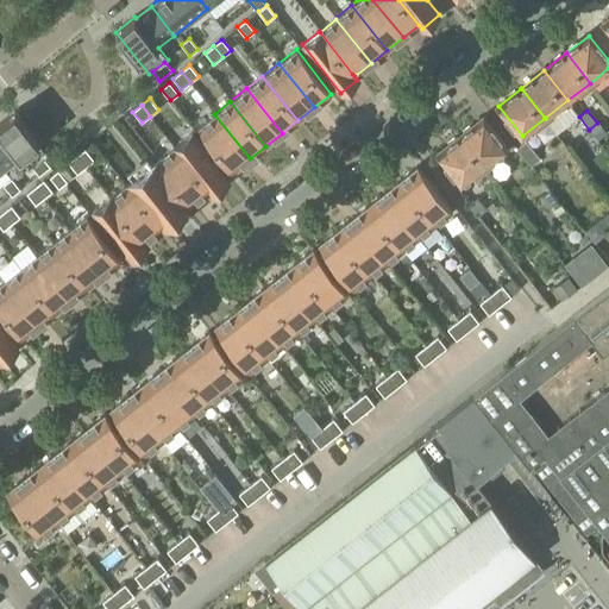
[(0,164),(4,170),(19,157),(29,169),(32,167),(44,157),(48,155),(14,112),(0,123),(0,164)]
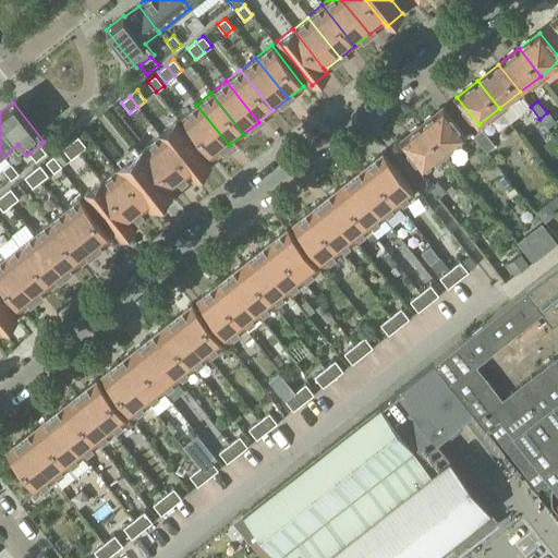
[(213,158),(229,145),(196,105),(180,117),(213,158)]
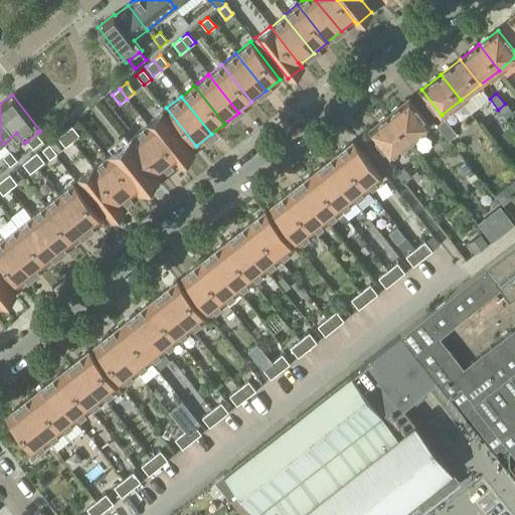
[(388,116),(408,141),(428,126),(408,101),(388,116)]
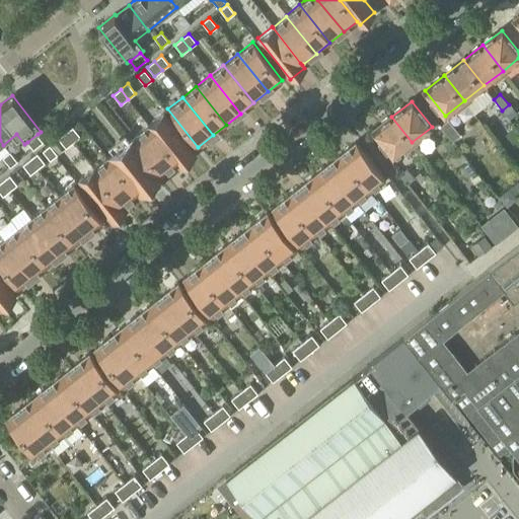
[(148,125),(177,163),(180,166),(196,154),(162,114),(148,125)]
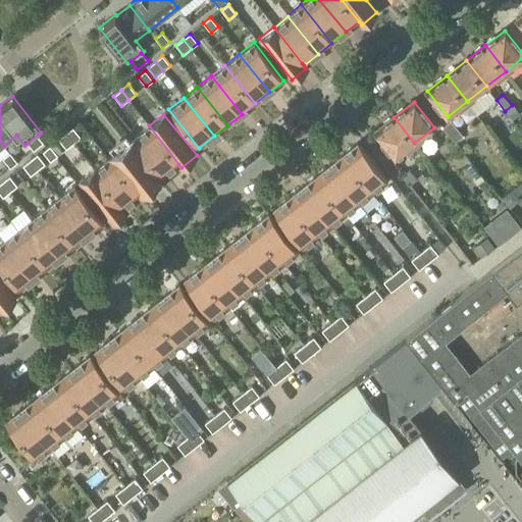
[(395,158),(414,143),(394,117),(374,133),(395,158)]
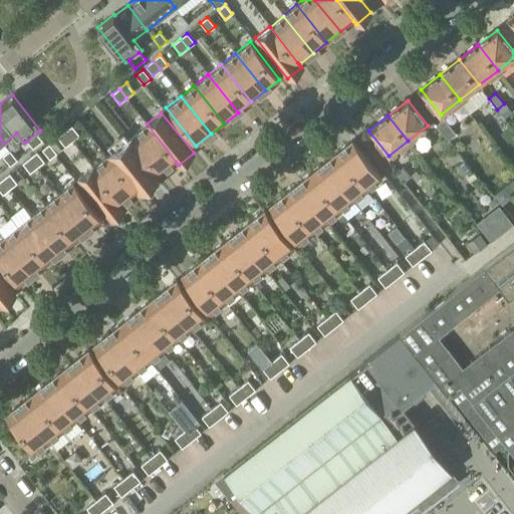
[(448,141),(456,135),(444,119),(436,125),(448,141)]
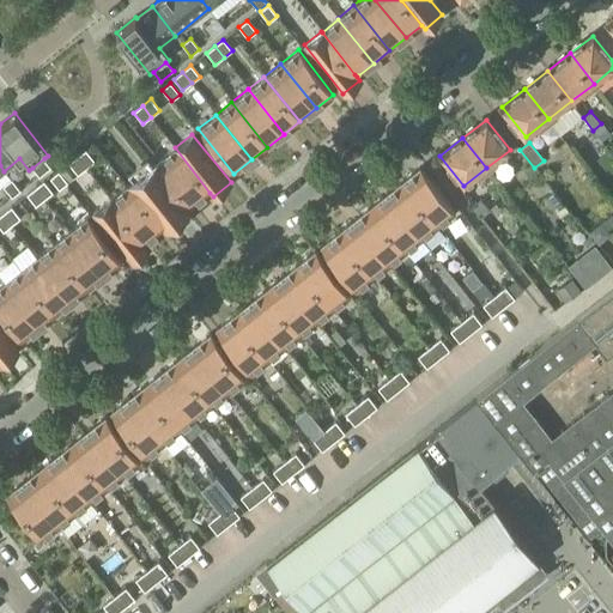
[(194,206),(210,193),(175,147),(158,161),(176,183),(194,206)]
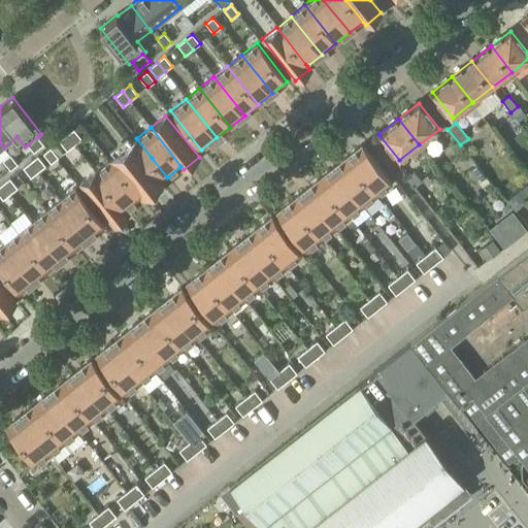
[(74,129),(66,135),(74,144),(81,139),(77,133),(74,129)]
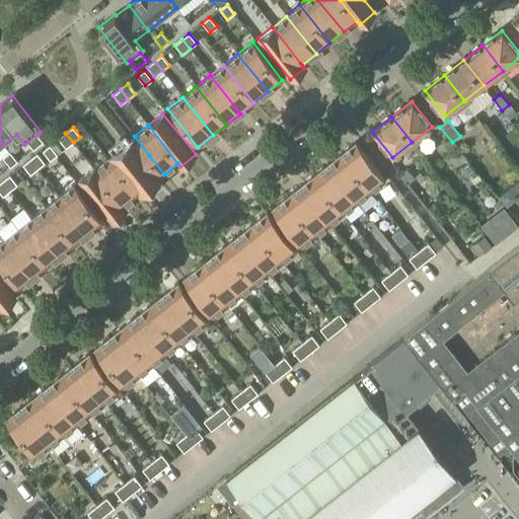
[(65,133),(58,138),(66,148),(73,142),(65,133)]
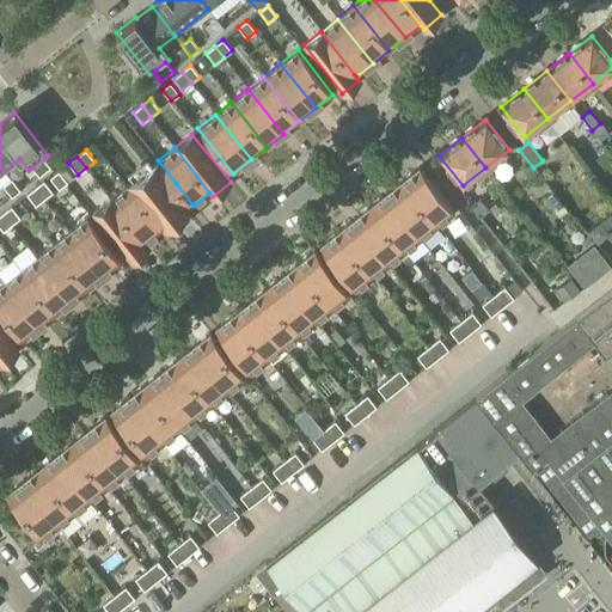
[(44,158),(32,167),(40,177),(51,167),(44,158)]
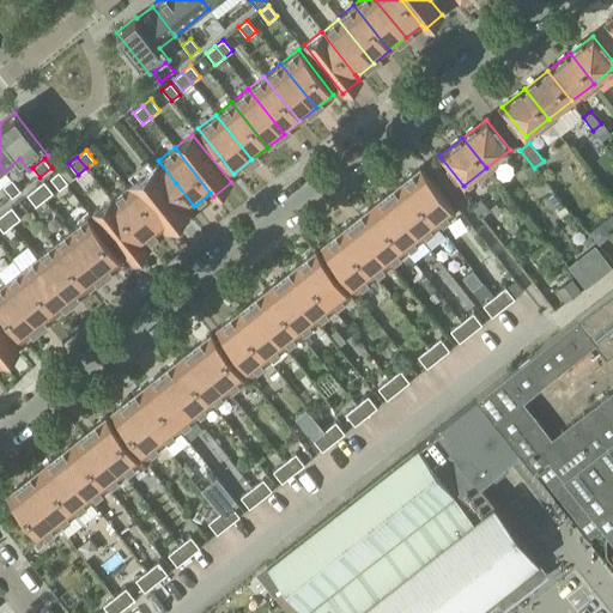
[(144,208),(176,183),(158,161),(126,186),(144,208)]
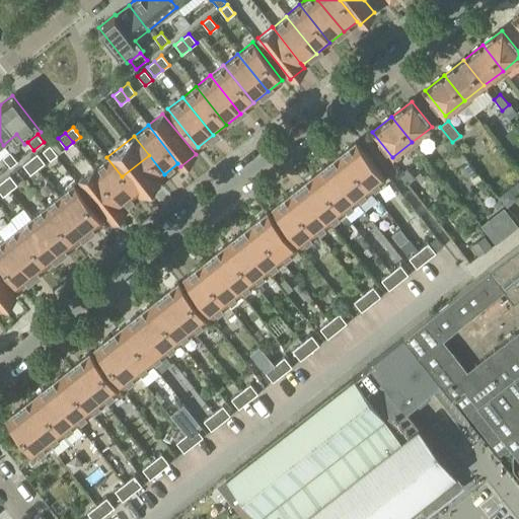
[(356,142),(341,153),(370,191),(385,179),(356,142)]
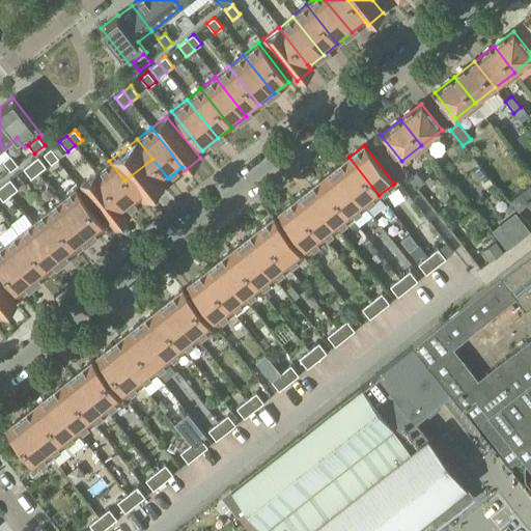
[(51,148),(44,155),(51,164),(58,159),(51,148)]
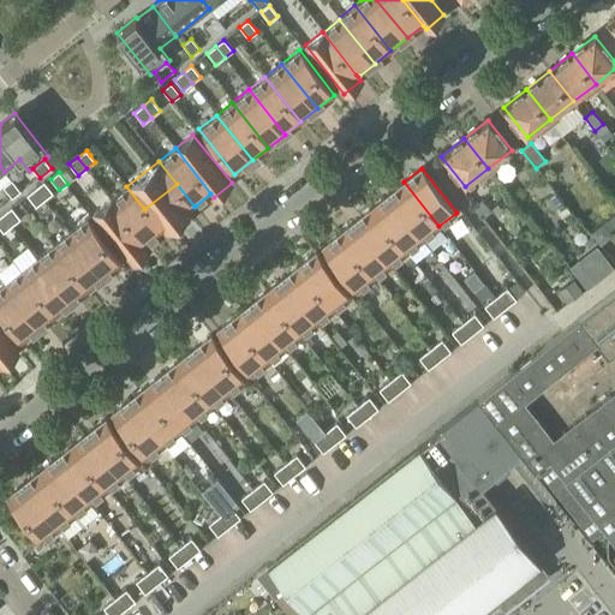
[(571,212),(545,179),(537,186),(562,219),(571,212)]
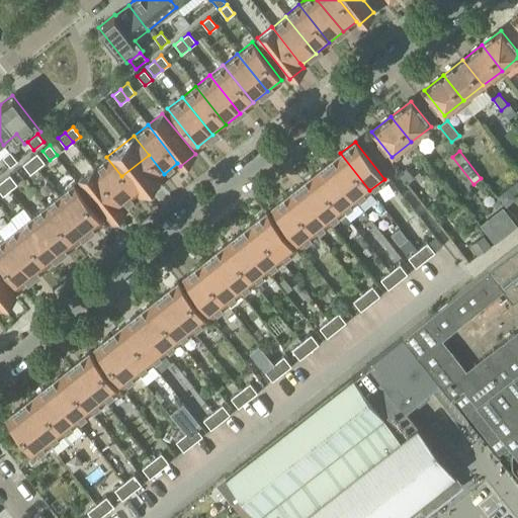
[(9,152),(2,157),(10,166),(17,161),(9,152)]
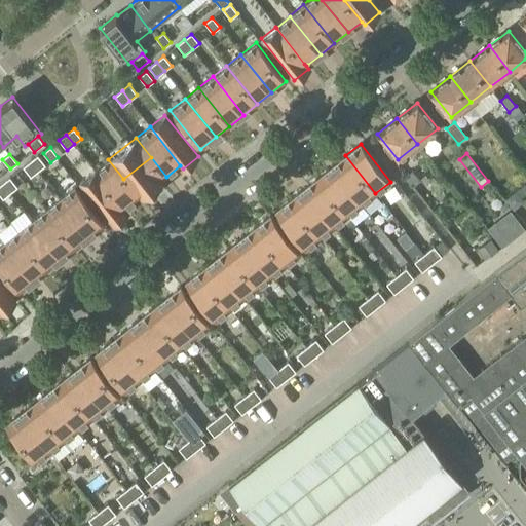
[(37,155),(30,161),(38,172),(45,165),(37,155)]
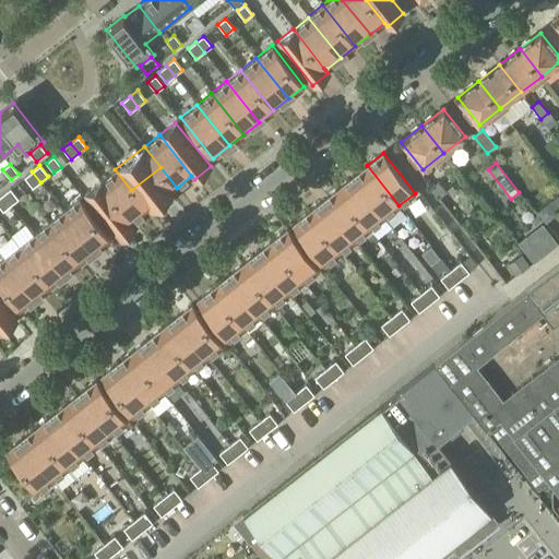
[(367,165),(353,177),(384,217),(399,205),(367,165)]
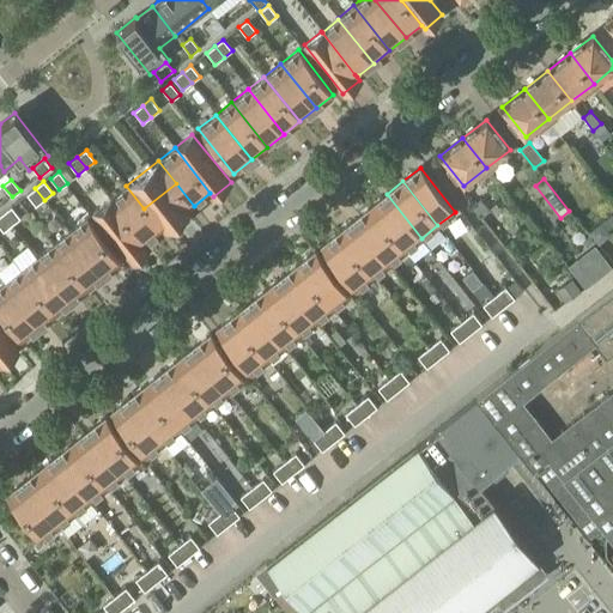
[(176,183),(144,208),(162,231),(194,206),(176,183)]
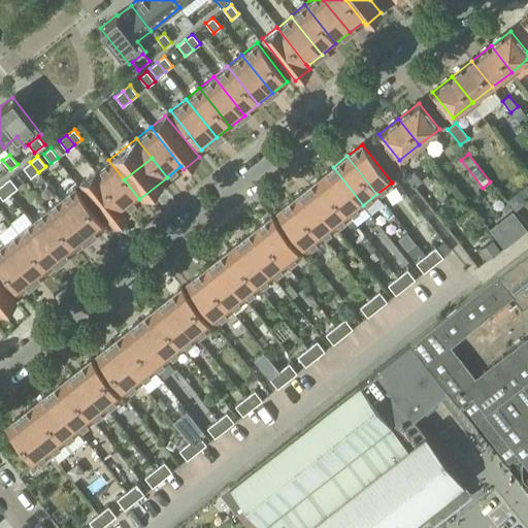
[(95,171),(126,210),(139,199),(124,179),(108,160),(95,171)]
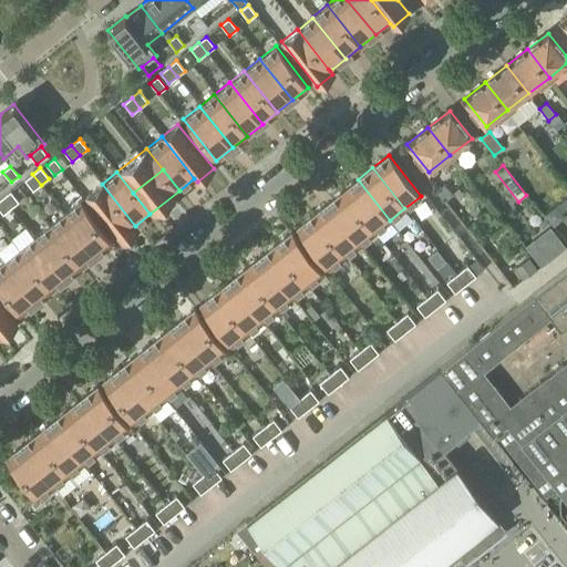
[(24,181),(33,191),(41,185),(32,174),(24,181)]
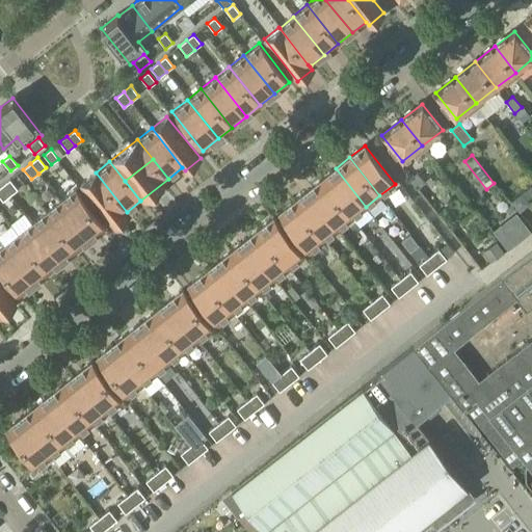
[(336,168),(321,180),(351,218),(366,207),(336,168)]
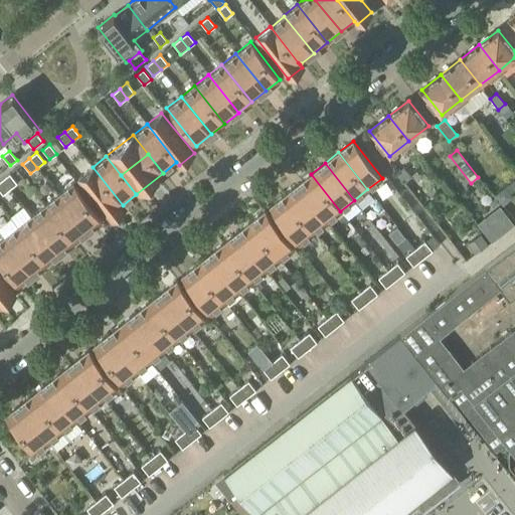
[(125,208),(123,205),(93,167),(77,178),(110,220),(125,208)]
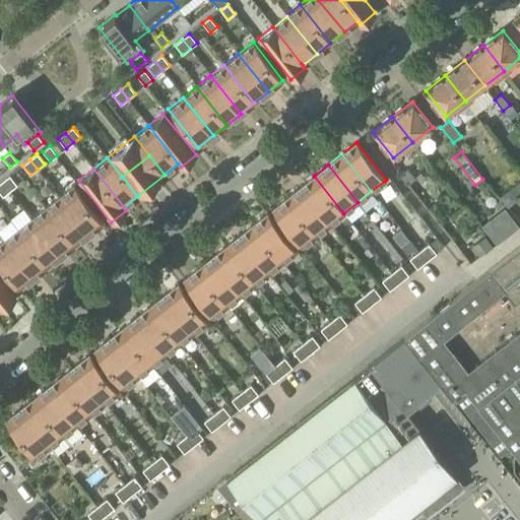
[(408,185),(414,179),(406,170),(400,175),(408,185)]
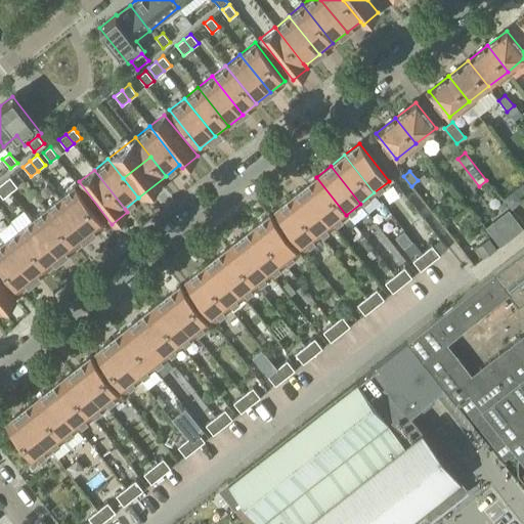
[(9,177),(2,182),(10,192),(17,186),(9,177)]
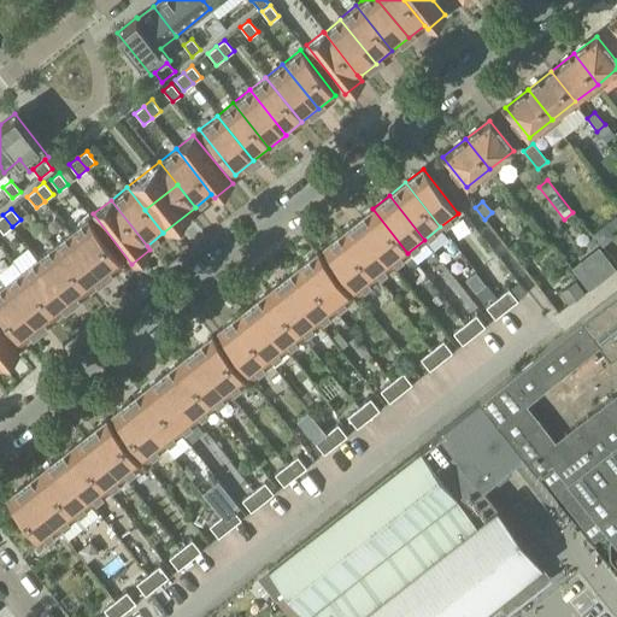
[(372,209),(357,221),(392,265),(407,253),(372,209)]
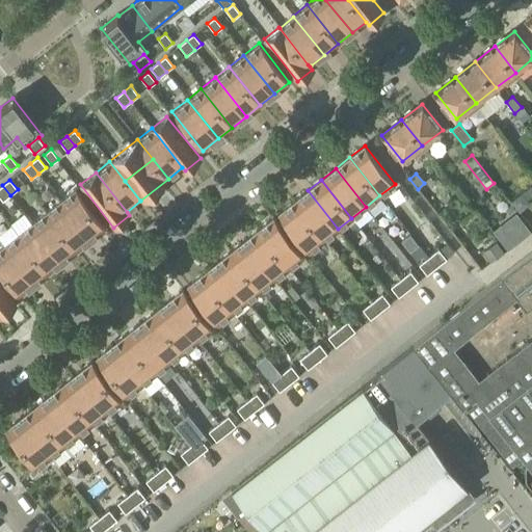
[(2,185),(0,187),(0,197),(3,202),(10,195),(2,185)]
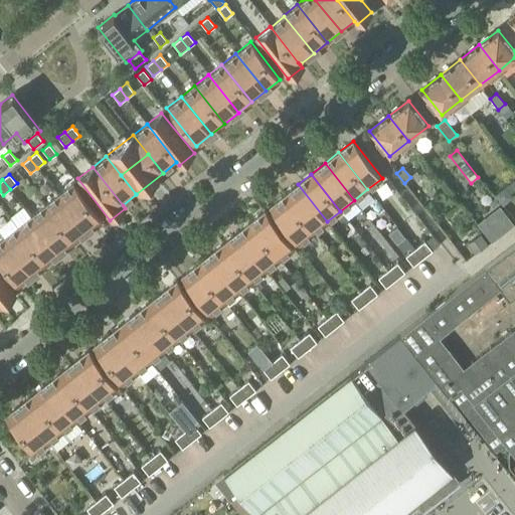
[(506,187),(510,192),(514,188),(514,181),(506,187)]
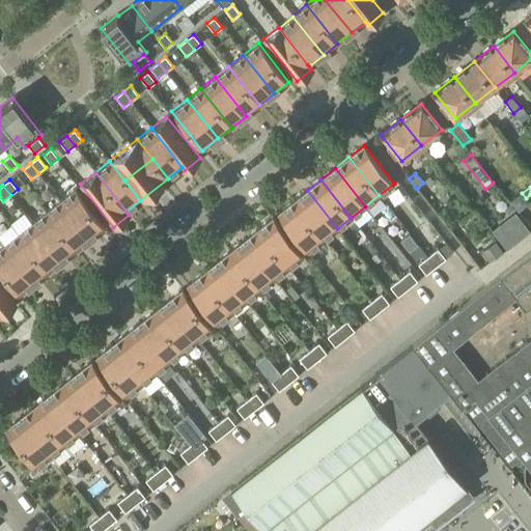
[(75,189),(61,200),(91,239),(106,227),(75,189)]
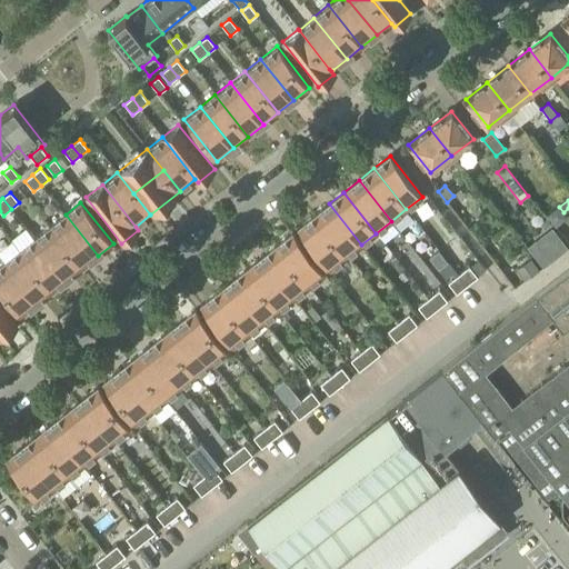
[(329,203),(313,216),(346,257),(361,245),(329,203)]
